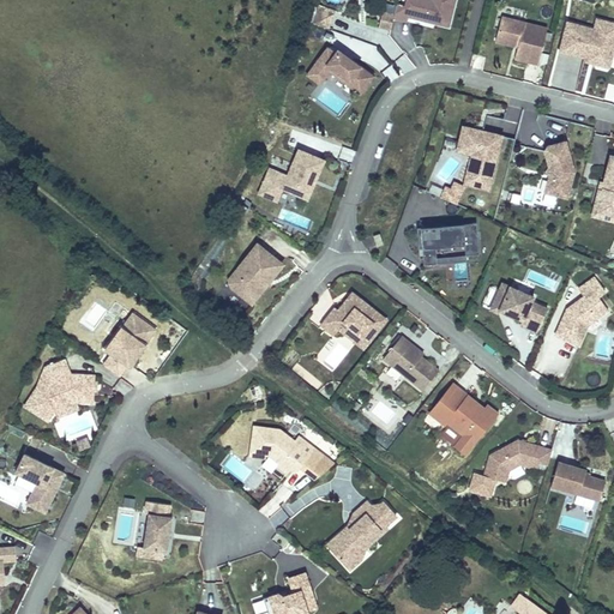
[(432,20),(432,23),(450,28),(456,0),(405,0),(404,5),(397,2),(395,13),(393,19),(407,23),(408,17),(425,22),(426,19),(432,20)]
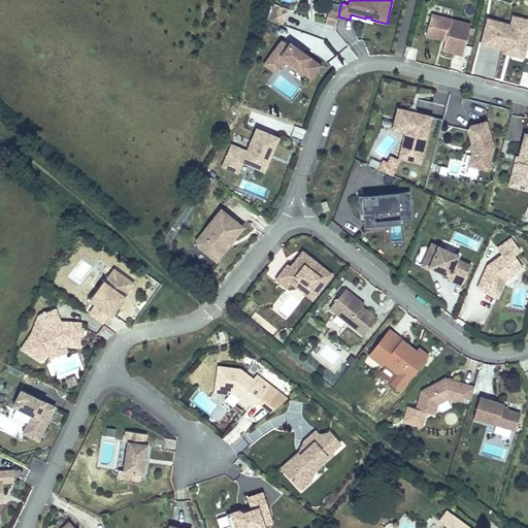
[(274,3),(268,20),(284,25),(289,8),(274,3)]
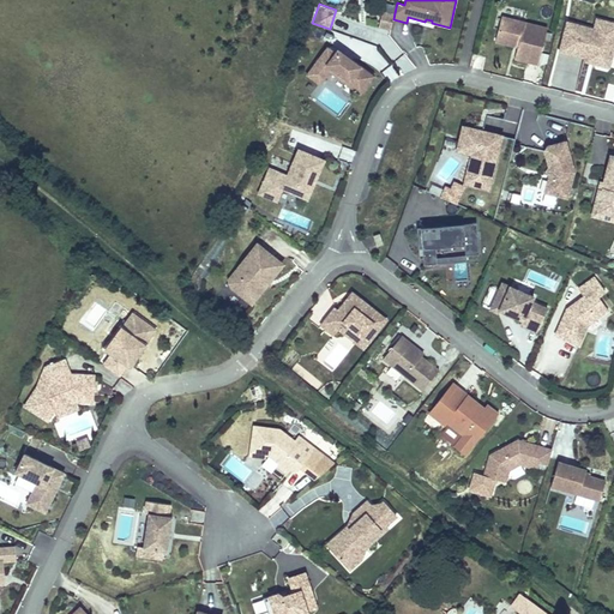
[(395,13),(383,11),(379,28),(391,30),(393,19),(395,13)]
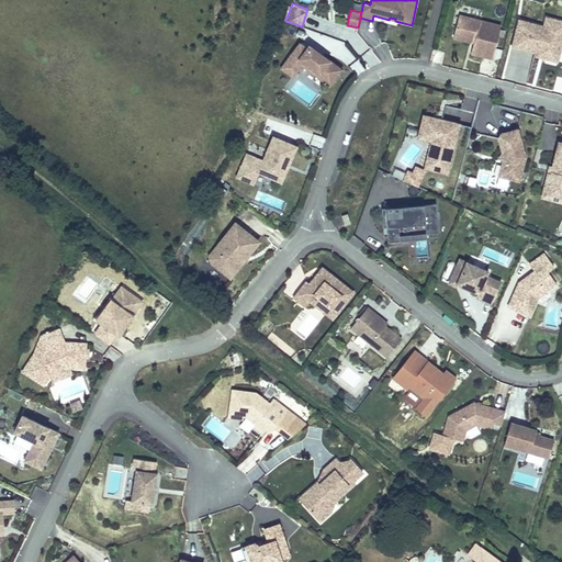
[(475,38),(474,43),(471,54),(492,58),(501,25),(459,15),(453,37),(469,42),(470,37),(475,38)]
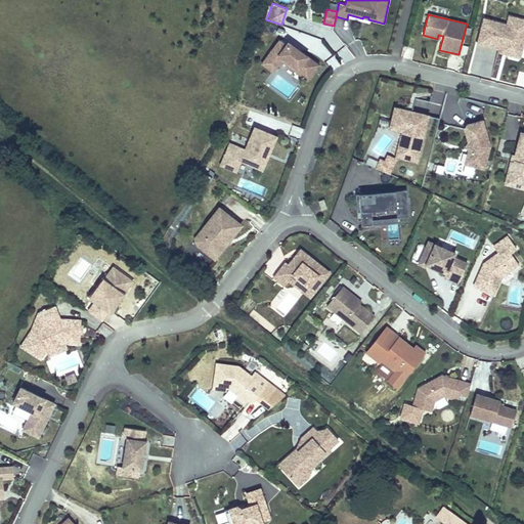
[(523,19),(510,16),(507,25),(523,29),(523,19)]
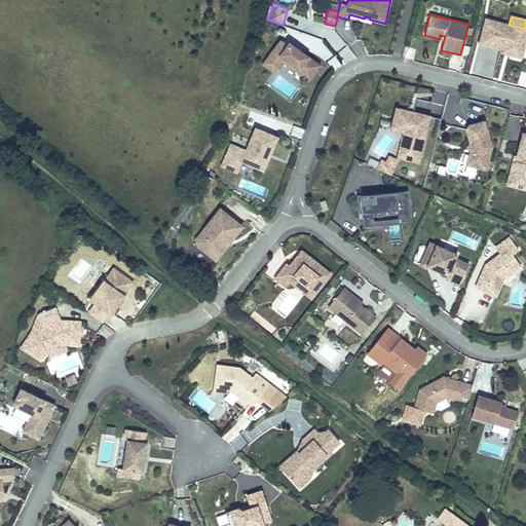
[(503,49),(522,54),(525,39),(525,29),(509,25),(486,19),(480,43),(503,49)]
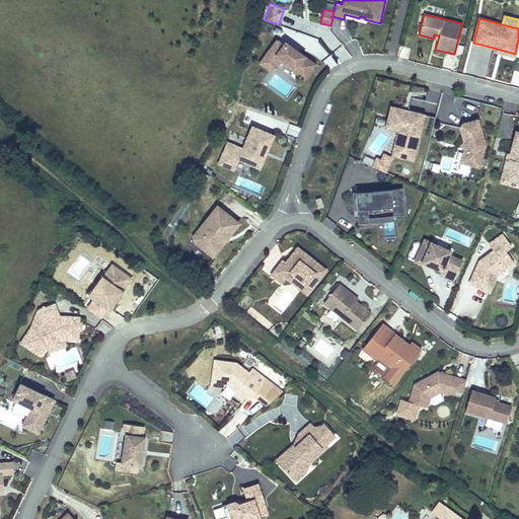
[(283,44),(277,39),(258,63),(271,72),(279,61),(304,80),(312,70),(309,68),(314,62),(286,40),(283,44)]
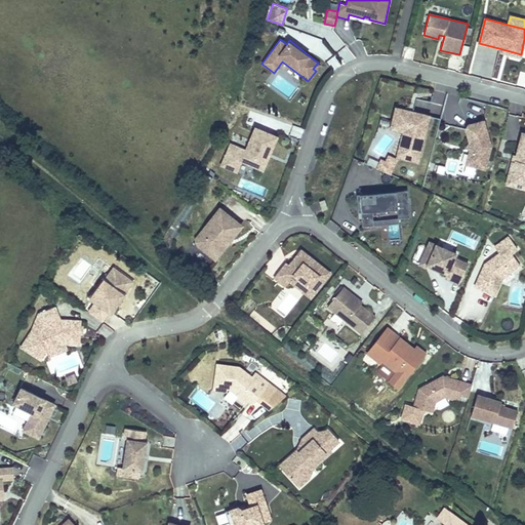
[(419,125),(422,113),(396,107),(390,129),(402,132),(396,158),(419,163),(429,127),(419,125)]
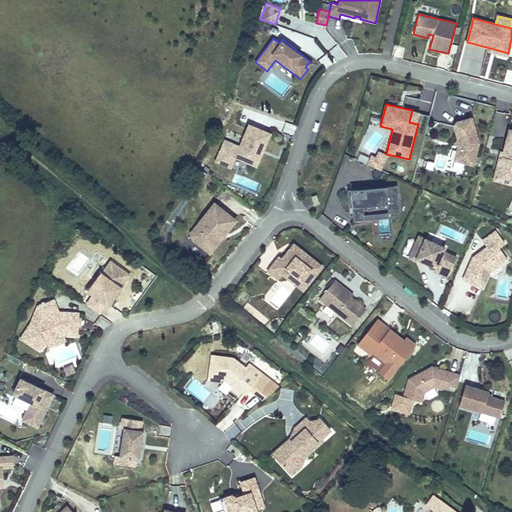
[(420,112),(412,110),(409,122),(418,124),(420,113),(420,112)]
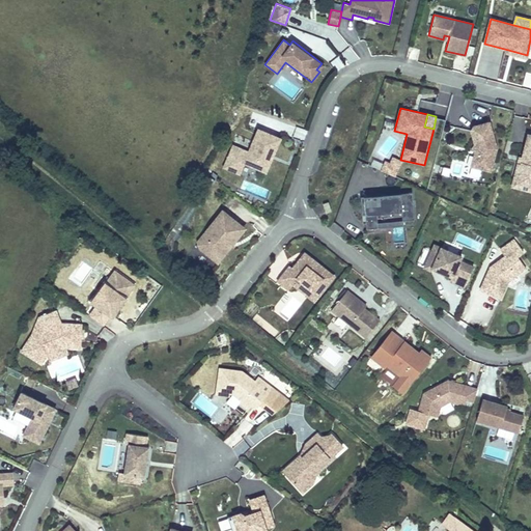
[(442,132),(444,119),(437,118),(434,131),(442,132)]
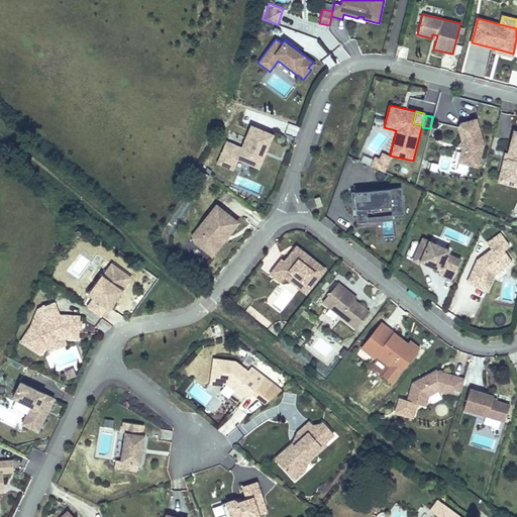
[(485,143),(477,116),(476,117),(460,121),(457,126),(457,127),(461,139),(458,144),(461,148),(457,163),(479,168),(485,143)]
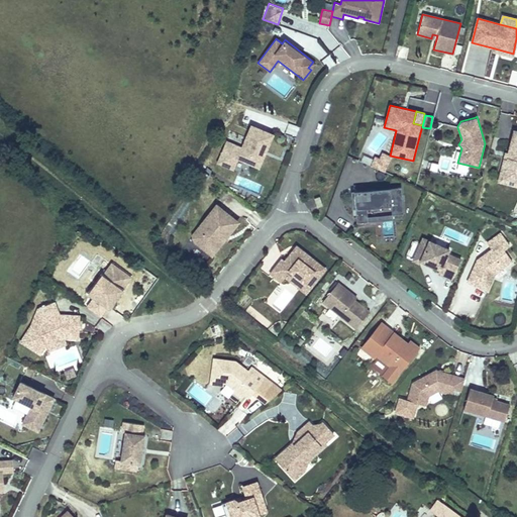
[(273,135),(251,126),(242,148),(227,142),(218,163),(233,169),(237,159),(259,168),(264,157),(259,154),(263,145),(268,147),(273,135)]
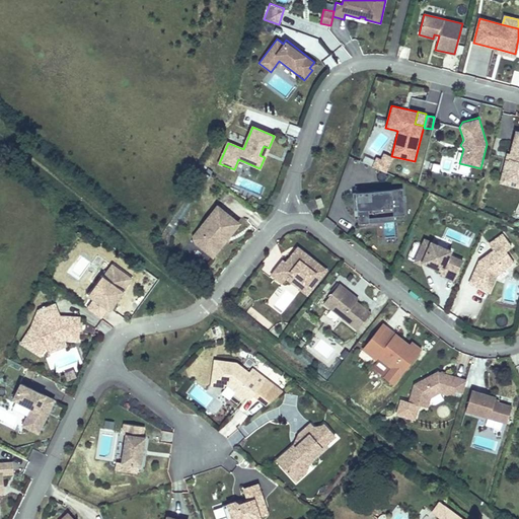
[(509,159),(505,158),(499,182),(518,188),(518,130),(515,129),(509,152),(509,153),(513,154),(512,158),(509,158),(509,159)]
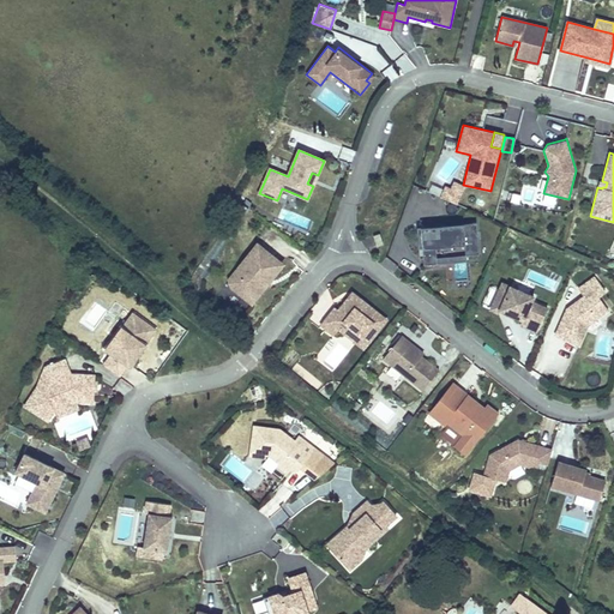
[(313,186),(318,175),(312,173),(307,184),(313,186)]
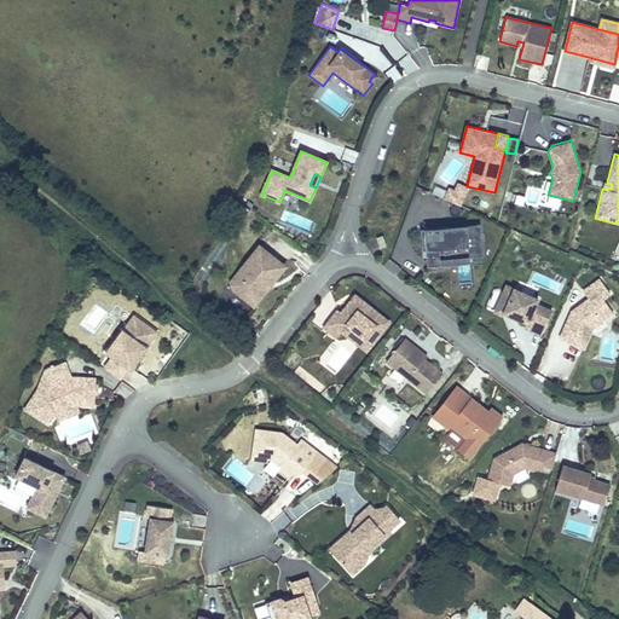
[(462,206),(469,187),(458,183),(455,190),(449,187),(444,198),(461,207),(462,206)]
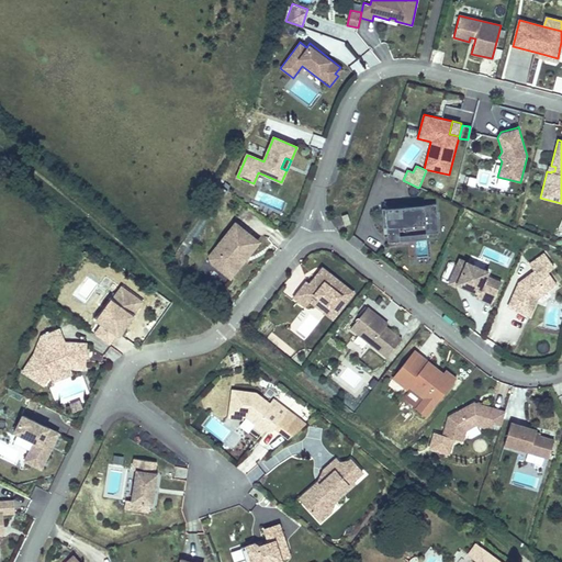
[(474,187),(476,178),(469,176),(469,177),(465,176),(464,180),(468,181),(467,184),(474,187)]
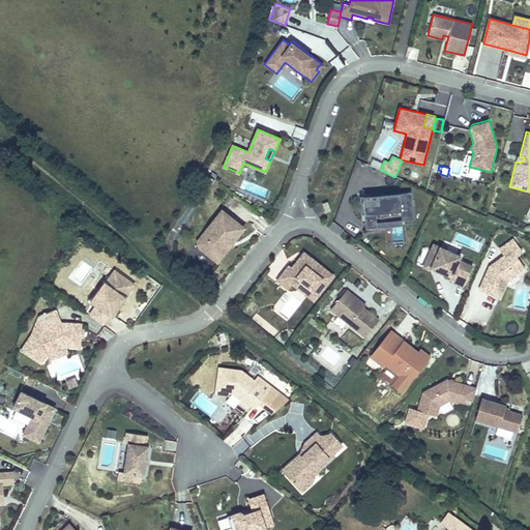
[(470,176),(478,178),(480,170),(472,168),(470,176)]
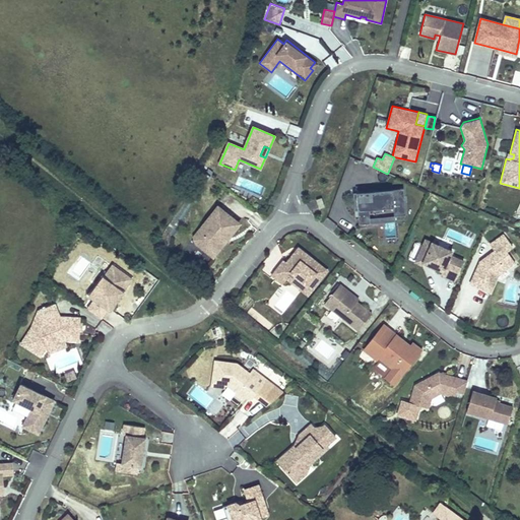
[(403,189),(353,193),(354,203),(358,203),(360,224),(370,223),(369,209),(394,207),(394,216),(406,215),(403,189)]
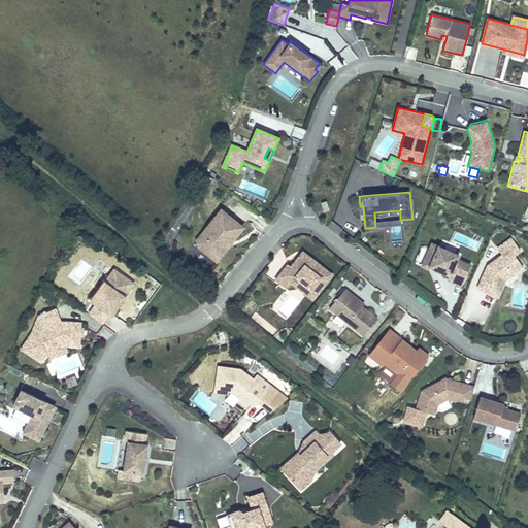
[(321,202),(324,211),(330,210),(326,201),(321,202)]
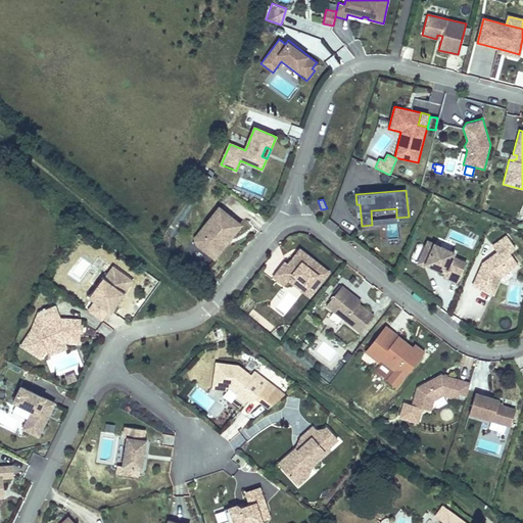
[(229,236),(230,238),(240,225),(220,208),(203,228),(208,232),(198,244),(215,257),(224,246),(223,243),(229,236)]
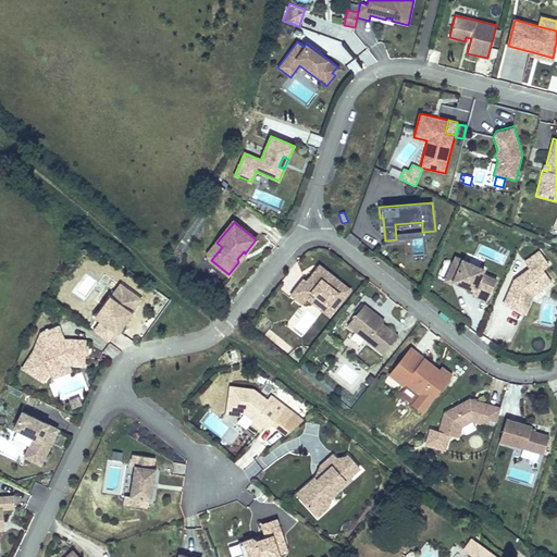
[(208,252),(211,260),(222,247),(217,243),(208,252)]
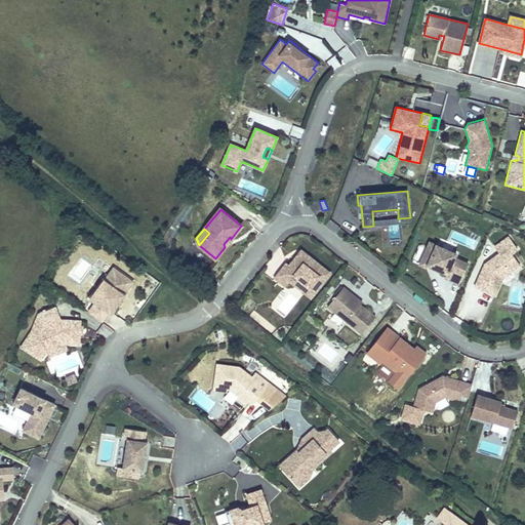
[(508,266),(516,259),(511,253),(518,248),(509,237),(495,247),(499,253),(490,259),(493,264),(490,267),(485,264),(475,286),(495,294),(500,281),(502,278),(512,271),(508,266)]
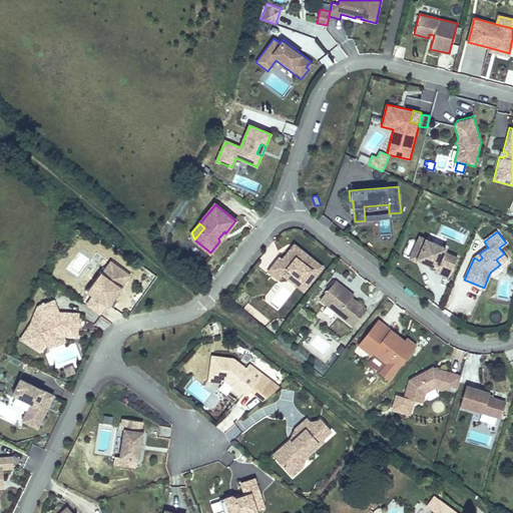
[(446,247),(420,236),(418,242),(411,257),(417,260),(436,268),(435,272),(449,278),(457,258),(444,251),(446,247)]
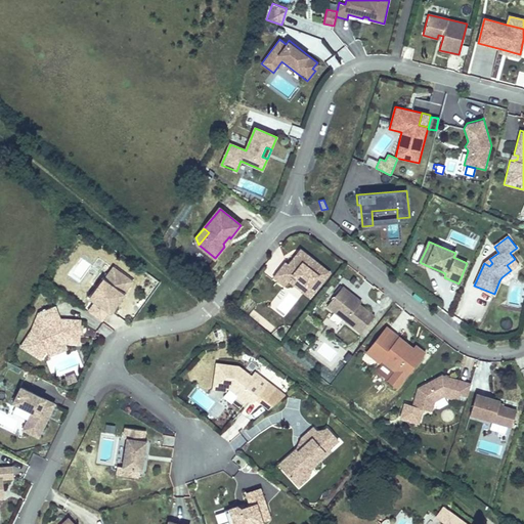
[(427,248),(420,244),(411,261),(425,267),(426,265),(420,262),(427,248)]
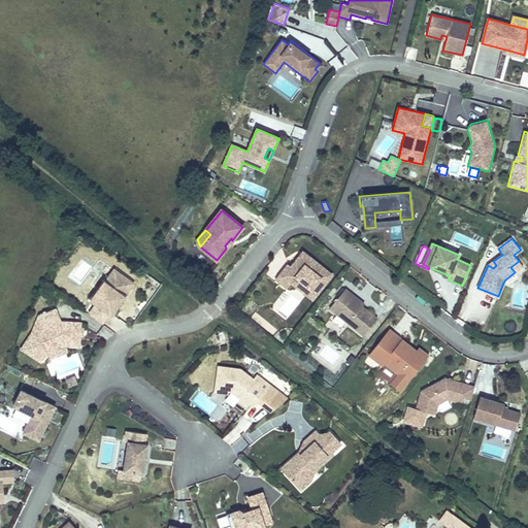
[(303,252),(300,256),(307,262),(310,258),(303,252)]
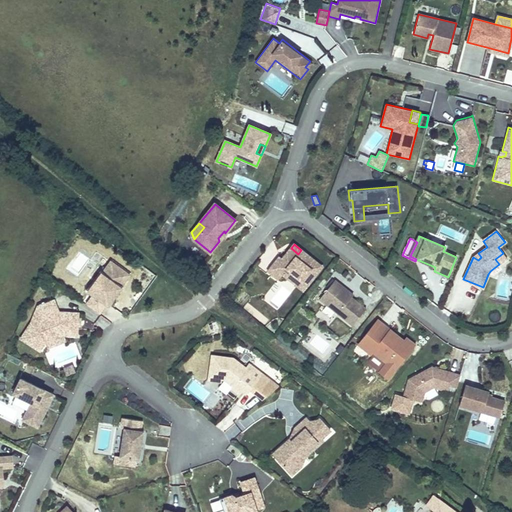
[(298,254),(291,248),(282,259),(279,257),(268,271),(279,279),(283,274),(287,269),(307,285),(322,267),(301,250),(298,254)]
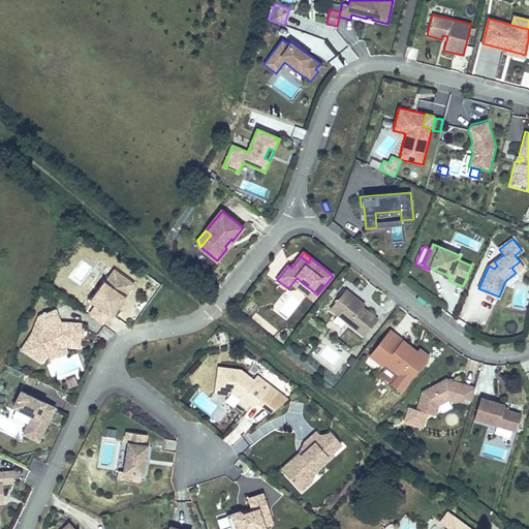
[(524,267),(520,261),(511,268),(516,273),(524,267)]
